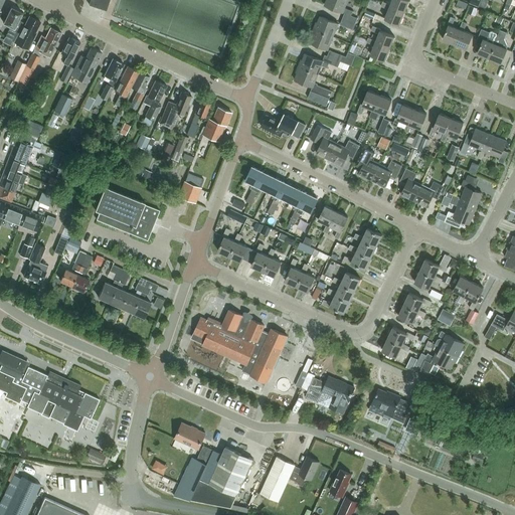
[(90,0),(89,5),(106,10),(109,0),(90,0)]
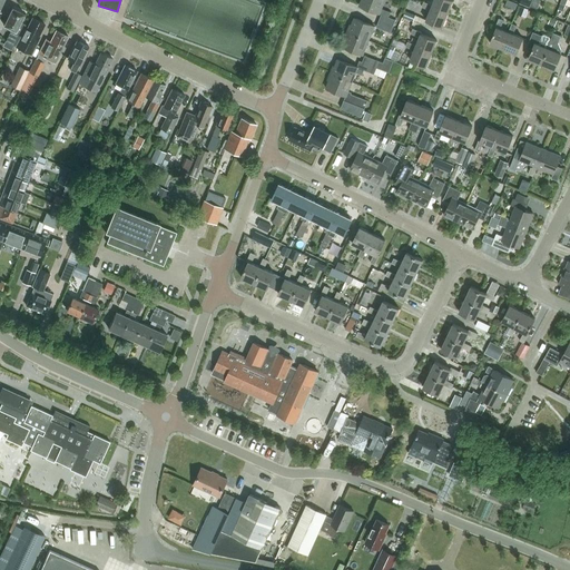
[(381,9),(384,0),(361,0),(360,6),(381,15),(379,20),(393,27),(395,20),(389,17),(391,12),(381,9)]
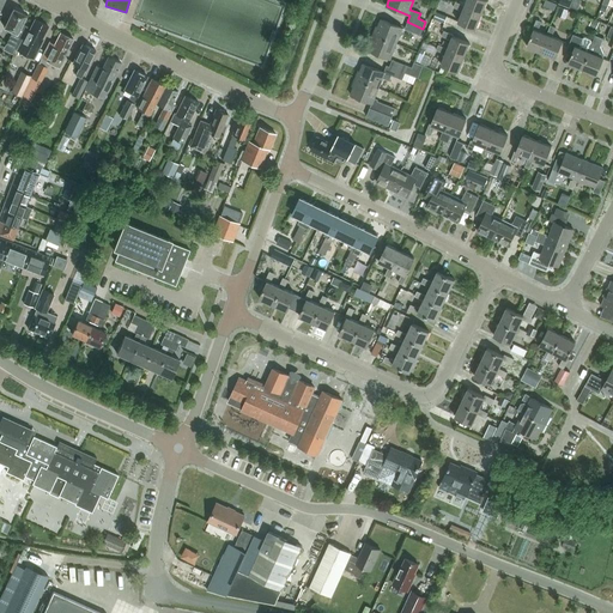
[(480,14),(486,0),(466,0),(465,6),(463,7),(480,14)]
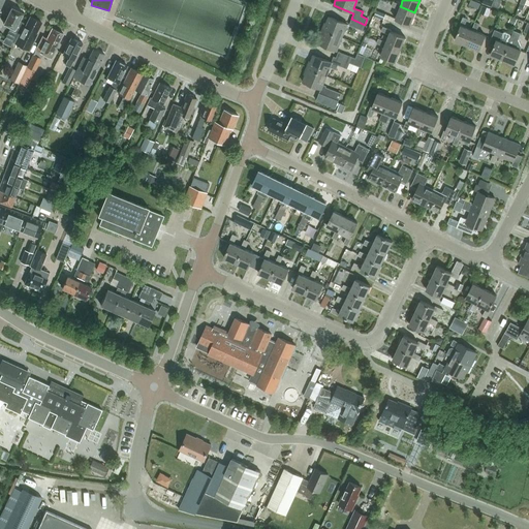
[(480,3),(472,0),(469,0),(468,4),(477,8),(480,3)]
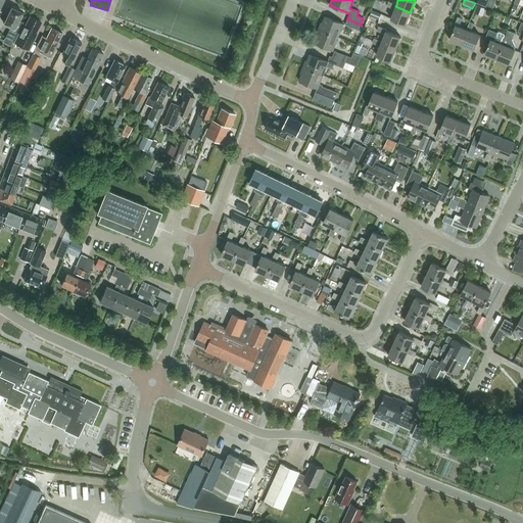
[(485,0),(476,0),(476,3),(492,9),(495,0),(487,0),(487,1),(485,0)]
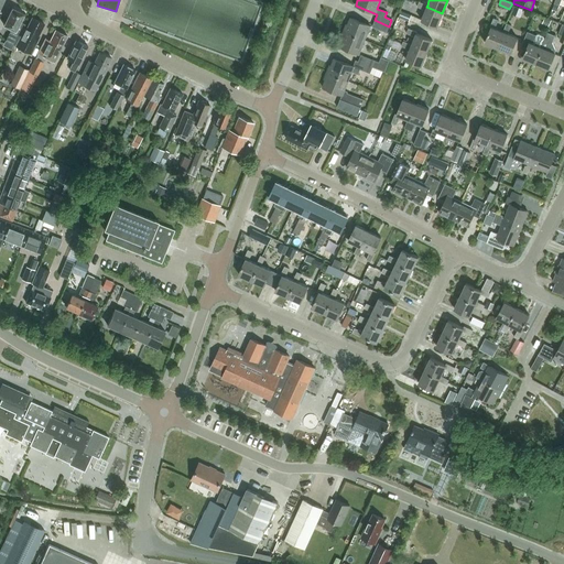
[(426,7),(427,6),(419,2),(416,7),(425,10),(421,20),(437,26),(442,13),(426,7)]
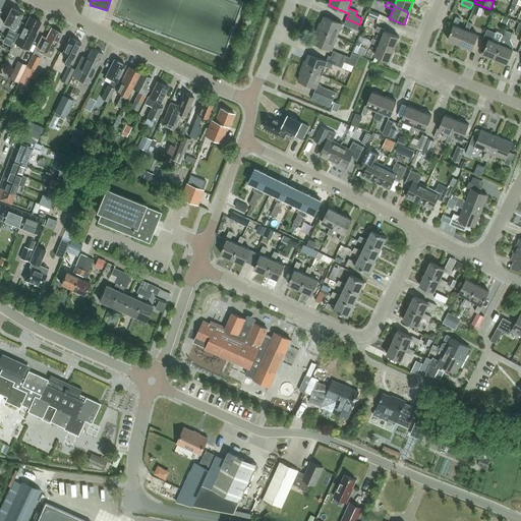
[(475,5),(472,13),(480,16),(483,9),(475,5)]
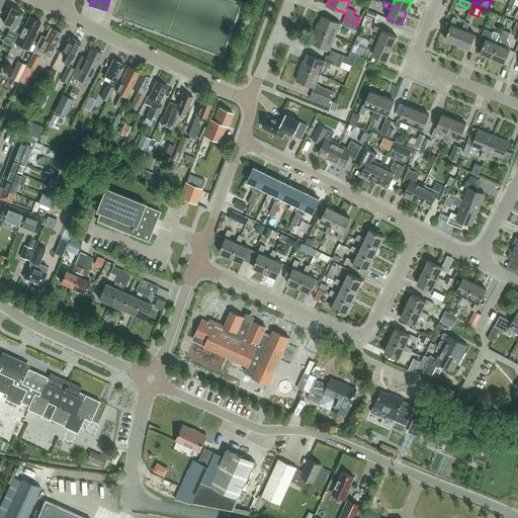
[(18,20),(22,12),(11,7),(3,23),(10,26),(5,37),(13,41),(23,22),(18,20)]
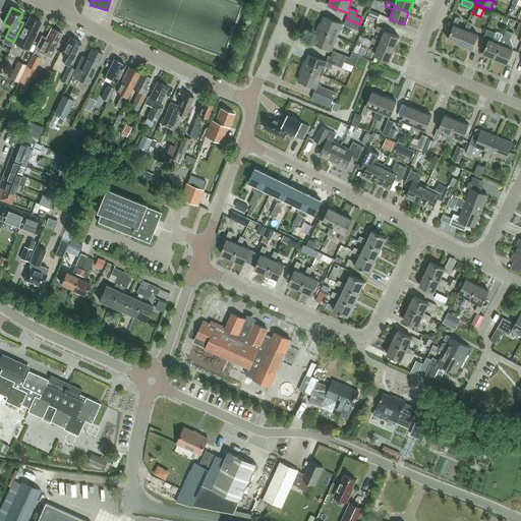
[(380,13),(369,9),(367,16),(377,20),(380,13)]
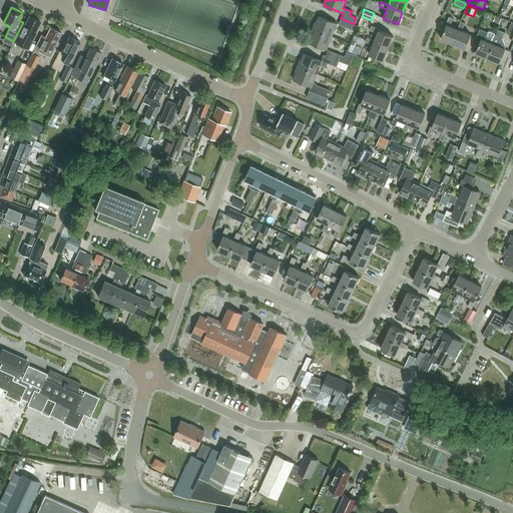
[(35,32),(40,22),(29,16),(24,26),(22,25),(14,41),(28,48),(36,32),(35,32)]
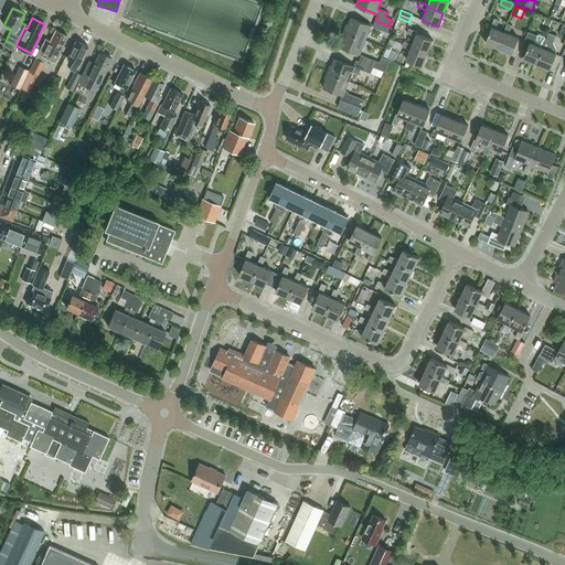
[(365,40),(371,25),(351,18),(348,25),(347,24),(343,32),(365,40)]
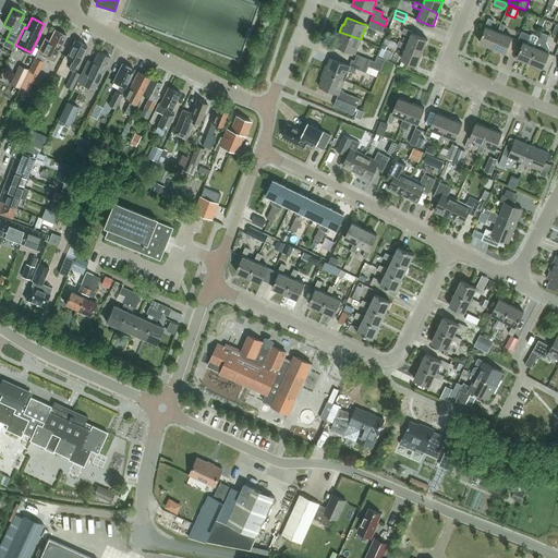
[(498,32),(497,32),(489,27),(493,20),(488,17),(484,26),(485,27),(478,43),(492,47),(498,32)]
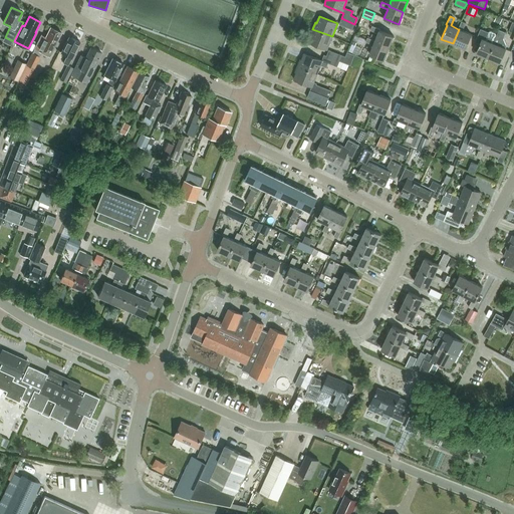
[(352,29),(354,24),(341,18),(339,24),(352,29)]
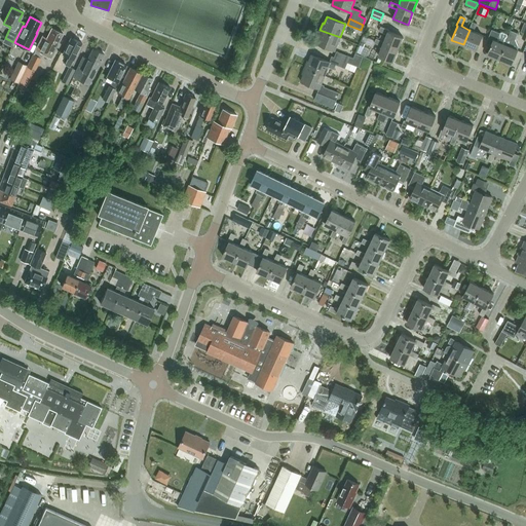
[(476,49),(482,35),(473,31),(476,24),(472,22),(468,30),(470,30),(463,44),(476,49)]
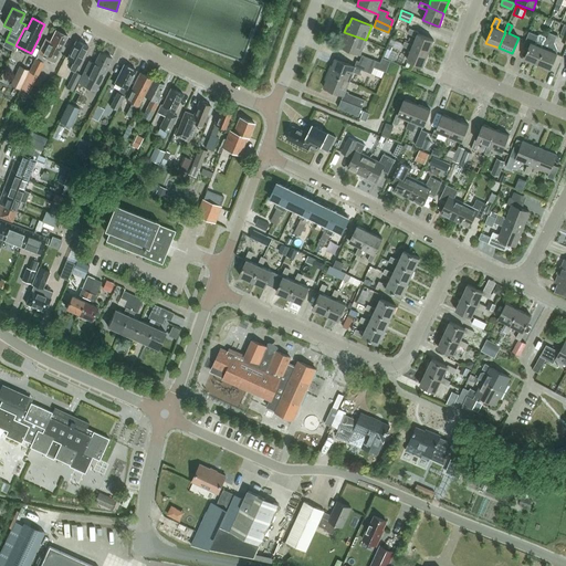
[(433,40),(418,33),(418,32),(409,29),(407,33),(416,37),(412,45),(412,46),(428,53),(433,40)]
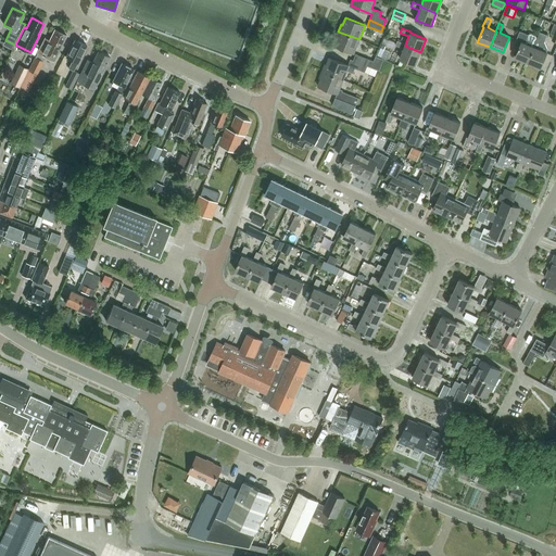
[(53,61),(66,35),(54,29),(49,40),(45,38),(28,71),(37,75),(46,58),(53,61)]
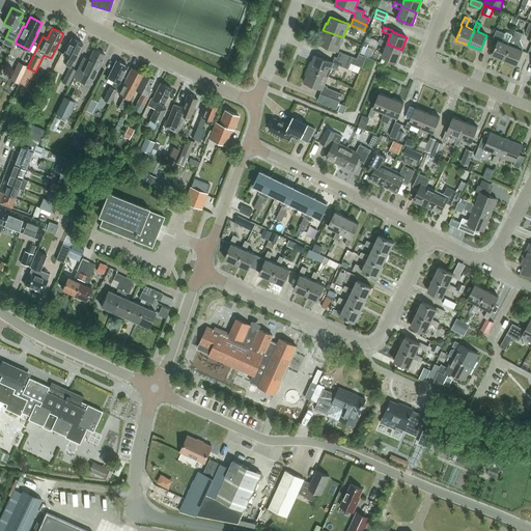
[(338,51),(343,37),(323,30),(320,36),(322,37),(319,44),(338,51)]
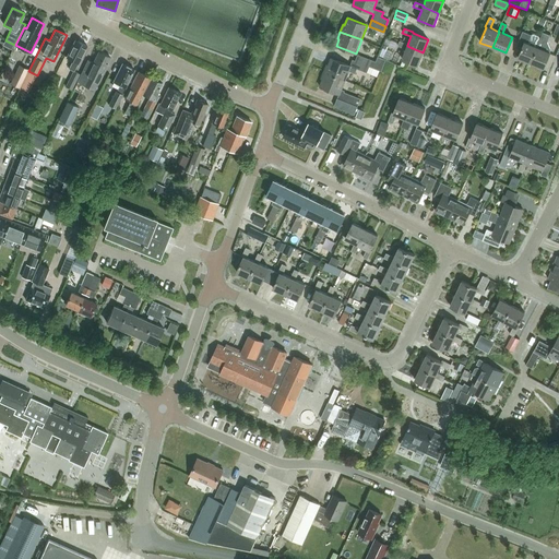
[(533,34),(531,35),(522,32),(516,46),(522,48),(518,58),(531,62),(537,47),(536,46),(539,38),(538,36),(533,34)]
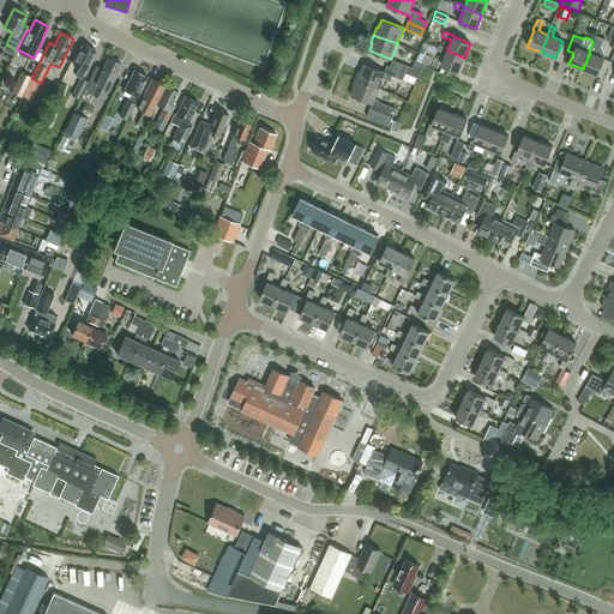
[(605,54),(603,54),(601,46),(603,38),(595,35),(593,42),(589,50),(590,52),(583,68),(597,74),(605,58),(603,56),(605,54)]
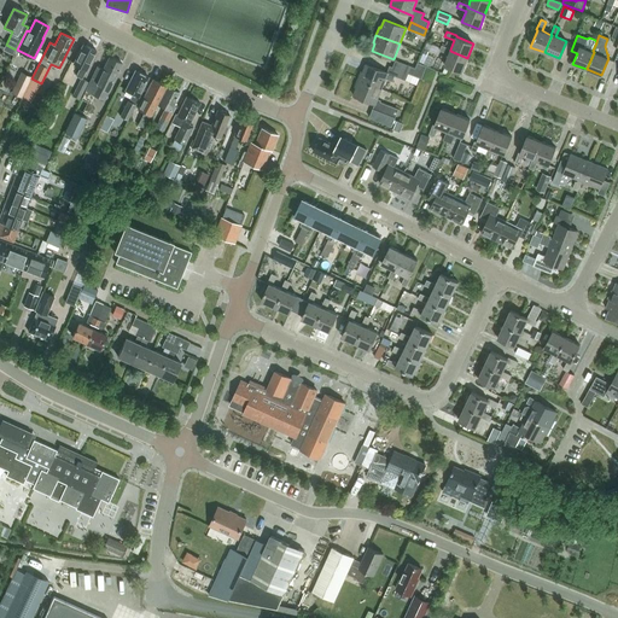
[(86,70),(95,51),(83,44),(73,63),(80,66),(76,76),(80,77),(71,95),(79,99),(87,82),(81,79),(86,70)]
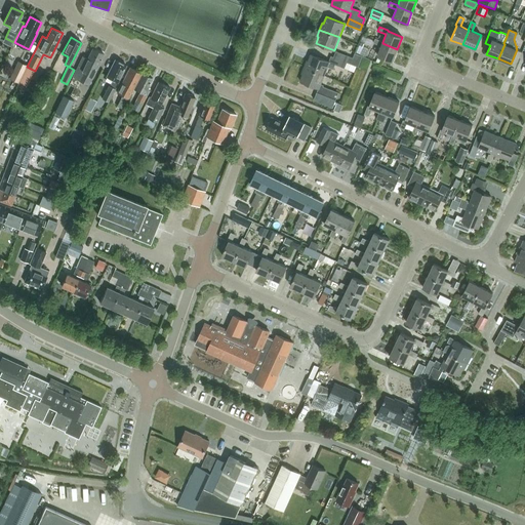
[(382,43),(382,42),(374,39),(373,43),(380,46),(377,55),(392,62),(397,49),(382,43)]
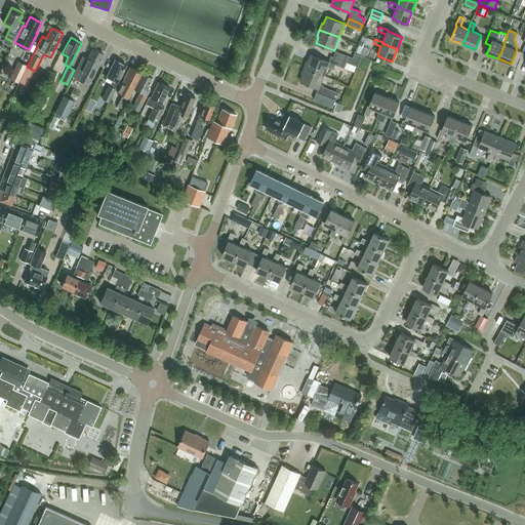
[(89,84),(104,54),(92,48),(87,58),(82,56),(73,76),(89,84)]
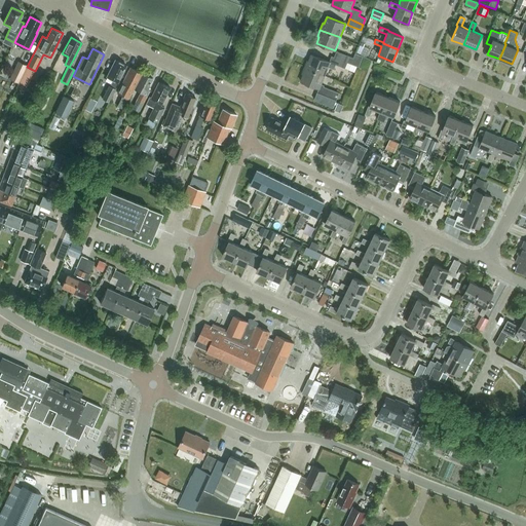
[(334,57),(347,63),(359,68),(364,57),(355,53),(353,58),(336,51),(334,57)]
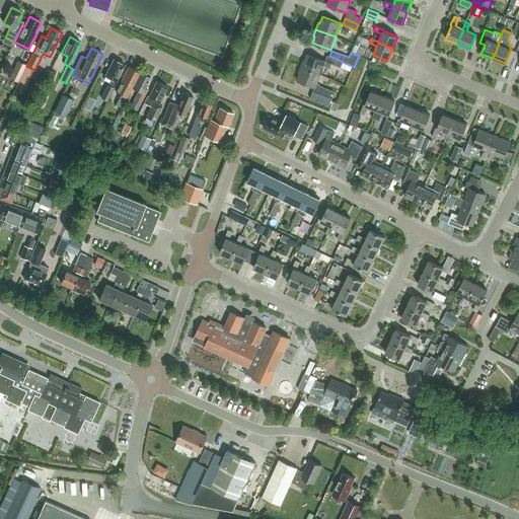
[(324,61),(315,57),(307,54),(304,61),(303,60),(300,67),(320,74),(323,66),(329,69),(331,64),(341,68),(343,62),(329,56),(327,56),(324,61)]
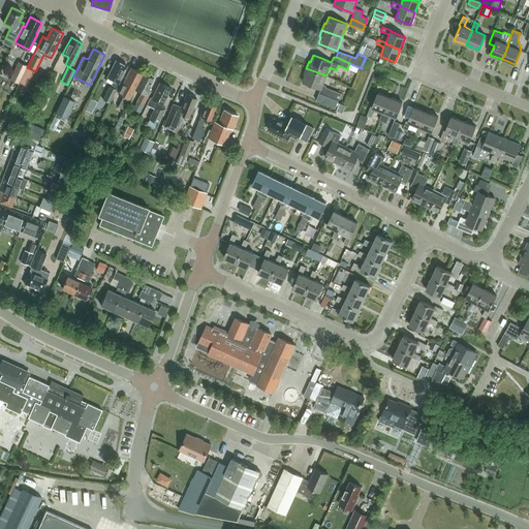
[(118,83),(127,66),(116,60),(107,76),(114,81),(111,87),(110,86),(102,99),(109,103),(119,83),(118,83)]
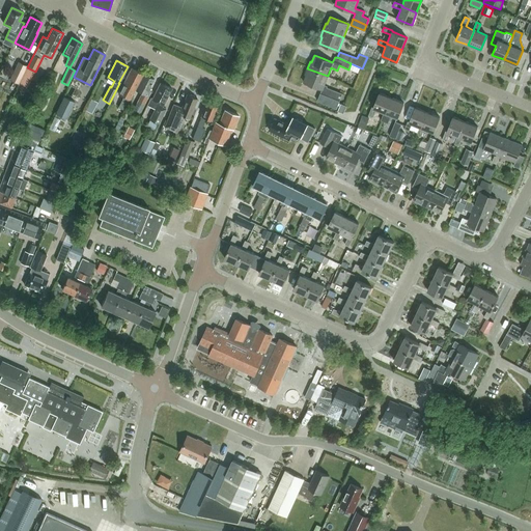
[(26,65),(18,61),(8,80),(18,84),(26,65)]
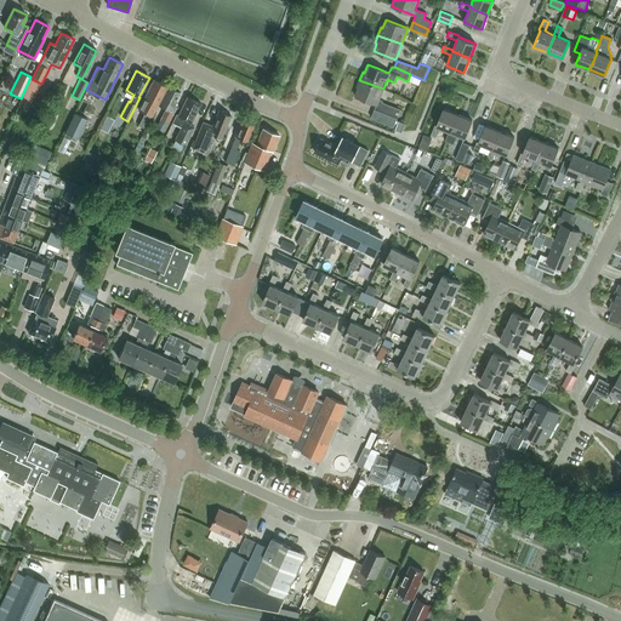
[(146,129),(167,86),(153,79),(138,109),(144,113),(138,125),(146,129)]
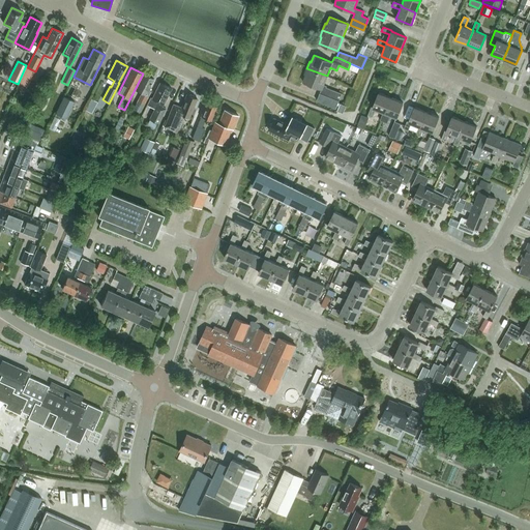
[(323,85),(327,76),(306,68),(304,75),(305,76),(303,82),(321,89),(320,93),(317,100),(335,109),(342,93),(326,87),(327,86),(323,85)]
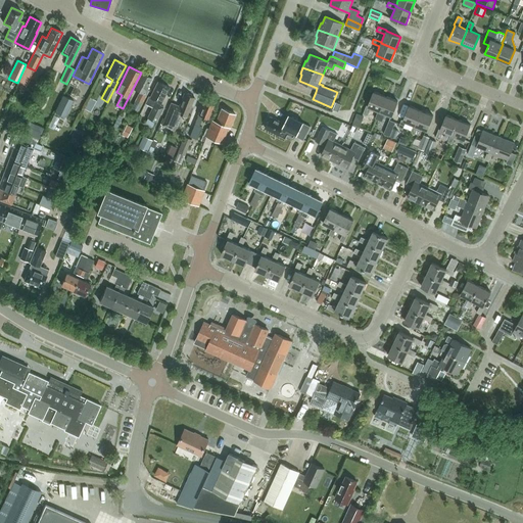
[(146,88),(151,79),(141,74),(134,89),(140,92),(132,107),(138,110),(149,89),(146,88)]
